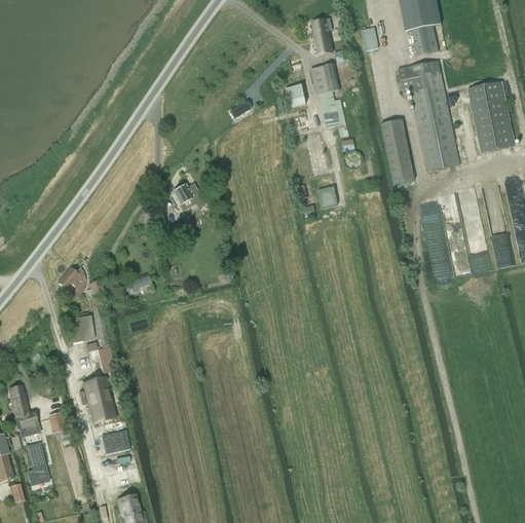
[(399,0),(405,31),(411,30),(433,25),(441,24),(436,0),(399,0)]
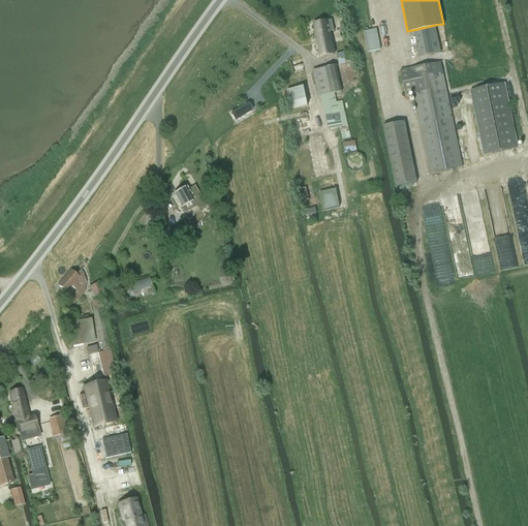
[(331,17),(321,19),(323,30),(330,29),(333,29),(331,17)]
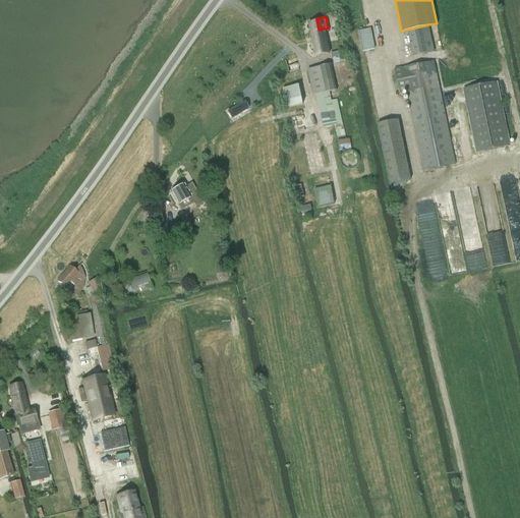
[(316,18),(308,20),(308,21),(314,54),(329,51),(325,29),(319,30),(316,18)]
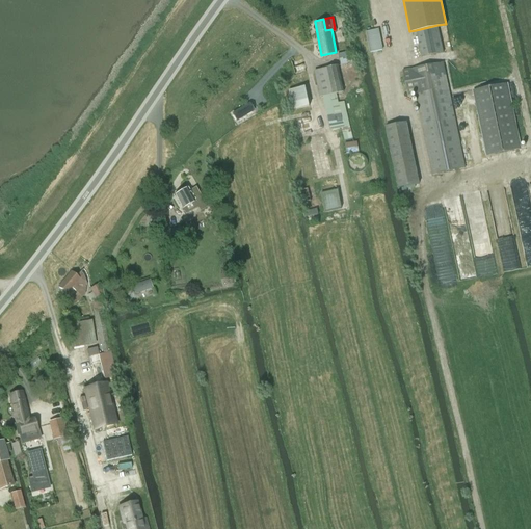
[(421,55),(443,50),(437,25),(416,30),(421,55)]
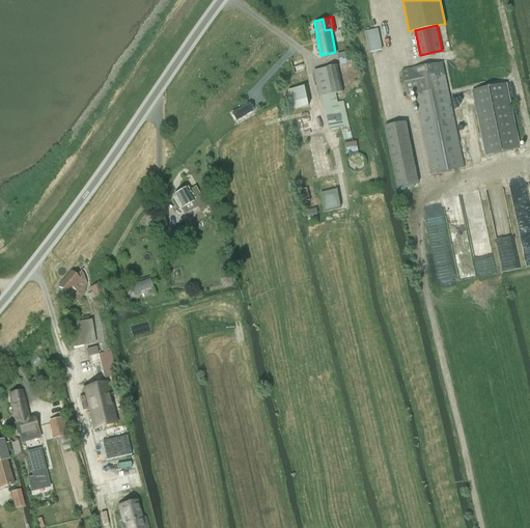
[(339,63),(354,59),(353,56),(349,57),(346,50),(337,52),(339,63)]
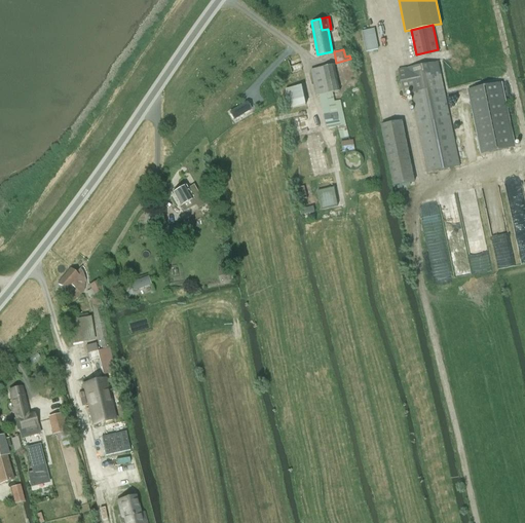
[(438,60),(406,66),(405,65),(397,67),(402,91),(410,90),(426,171),(459,164),(438,60)]
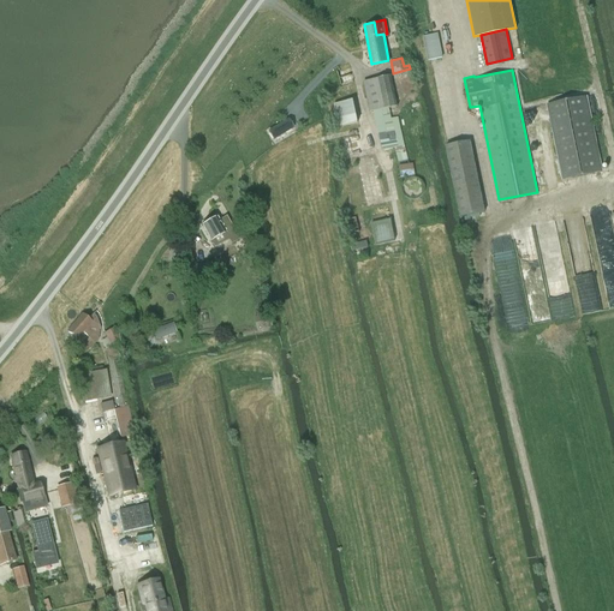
[(397,103),(393,88),(389,73),(363,79),(370,109),(373,108),(388,106),(397,103)]
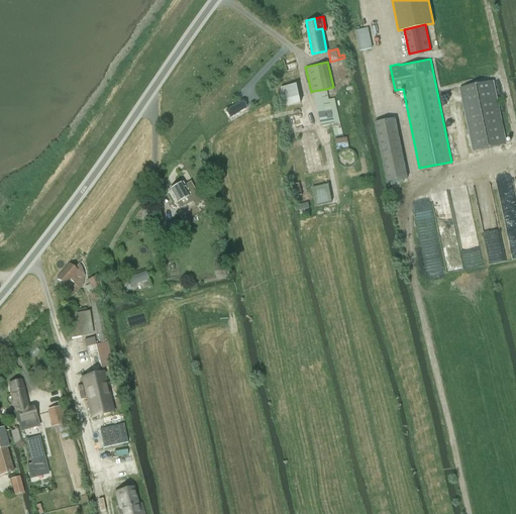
[(491,80),(459,86),(473,148),(504,142),(491,80)]
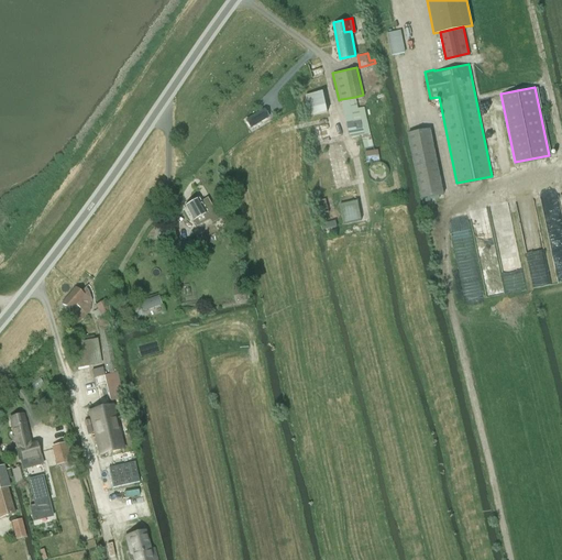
[(357,106),(355,97),(341,99),(345,119),(350,135),(361,133),(362,139),(364,146),(373,144),(370,131),(365,113),(364,105),(357,106)]
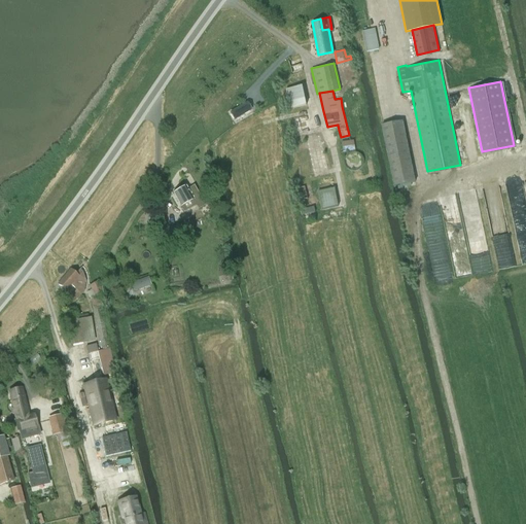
[(246,100),(230,109),(234,116),(250,107),(246,100)]
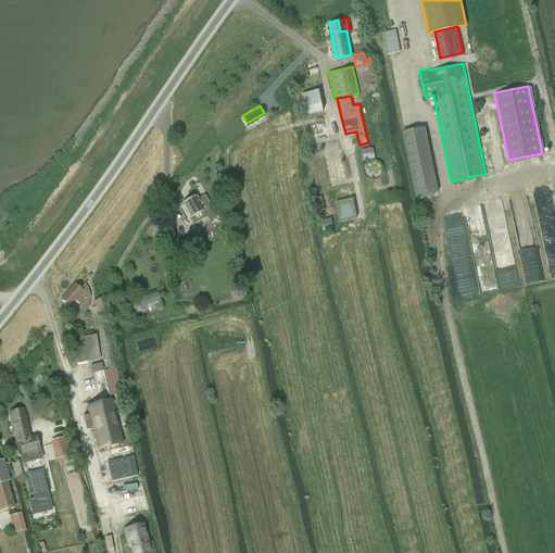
[(415,193),(438,190),(425,125),(402,130),(415,193)]
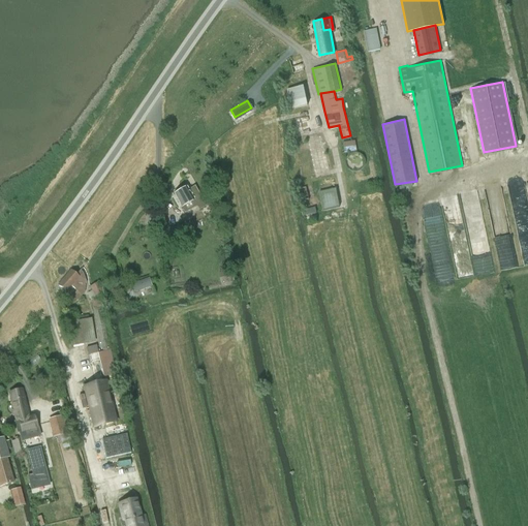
[(185,185),(174,191),(181,205),(182,208),(183,211),(195,205),(197,208),(206,204),(193,183),(187,187),(185,185)]
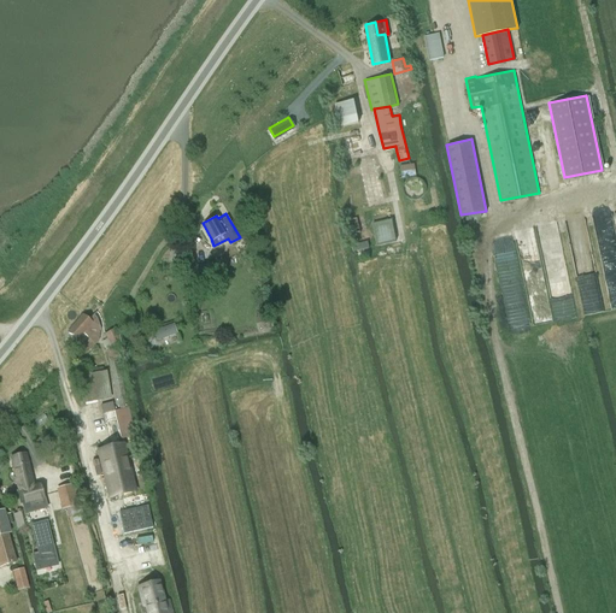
[(212,272),(211,260),(193,263),(195,275),(212,272)]
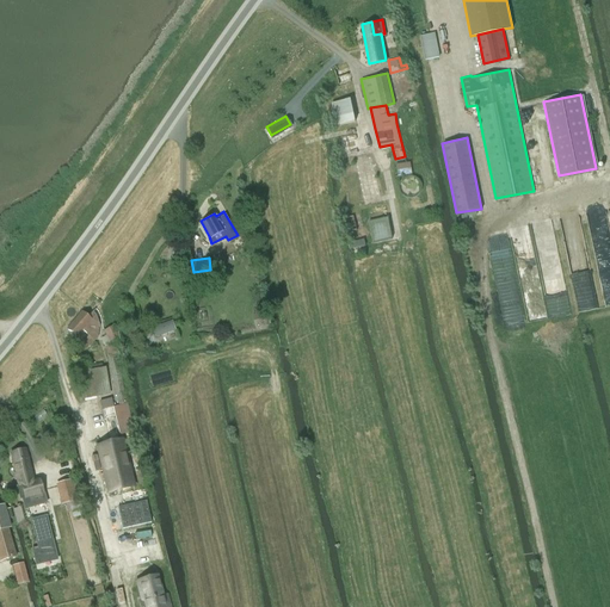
[(80,309),(66,326),(76,335),(82,328),(86,333),(96,322),(91,317),(86,314),(80,309)]
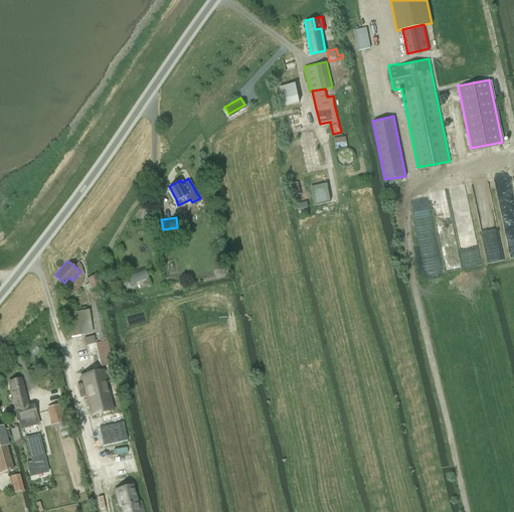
[(147,277),(144,268),(127,275),(130,283),(147,277)]
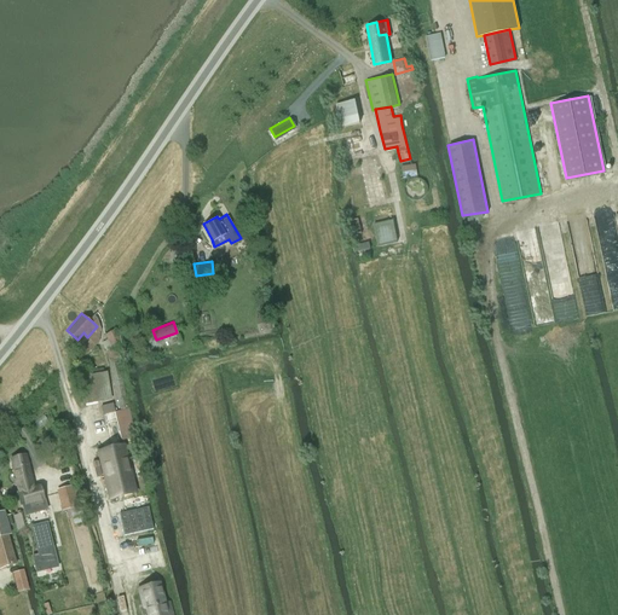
[(111,401),(100,404),(105,425),(115,423),(120,440),(134,436),(126,400),(122,386),(121,373),(121,369),(122,363),(121,350),(120,347),(117,344),(122,341),(114,328),(104,334),(107,337),(102,341),(107,348),(111,370),(120,408),(114,410),(111,401)]
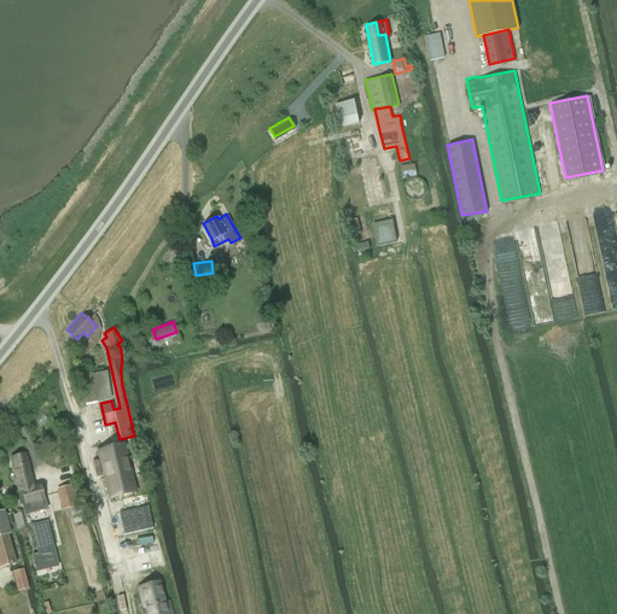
[(99,328),(79,346),(85,351),(98,339),(99,328)]
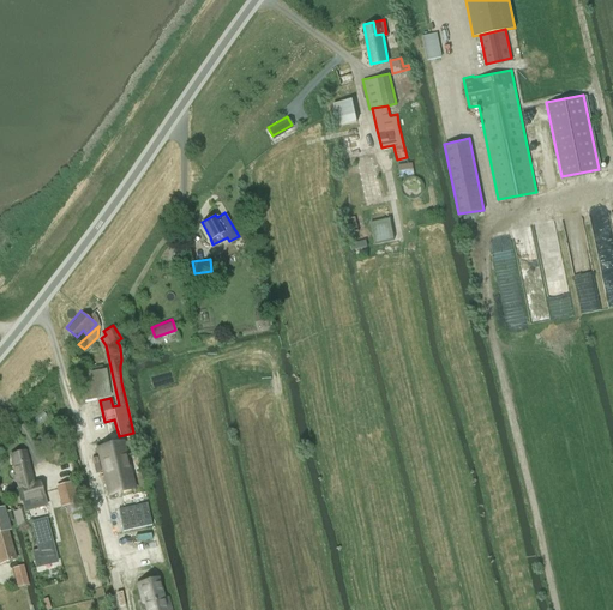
[(84,398),(110,393),(106,367),(79,372),(84,398)]
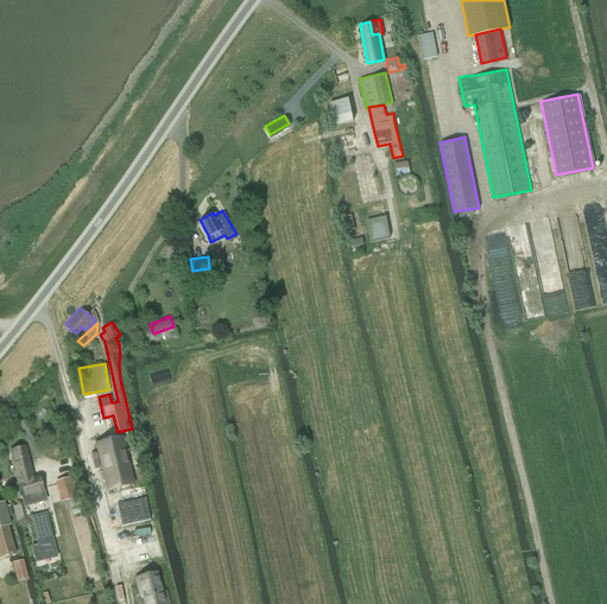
[(120,436),(95,440),(105,484),(117,482),(130,479),(120,436)]
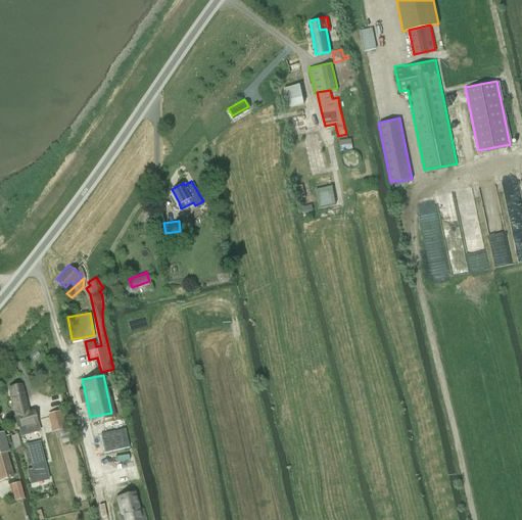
[(36,419),(33,410),(28,411),(20,382),(8,385),(14,414),(13,414),(16,425),(17,425),(19,431),(38,426),(36,419)]
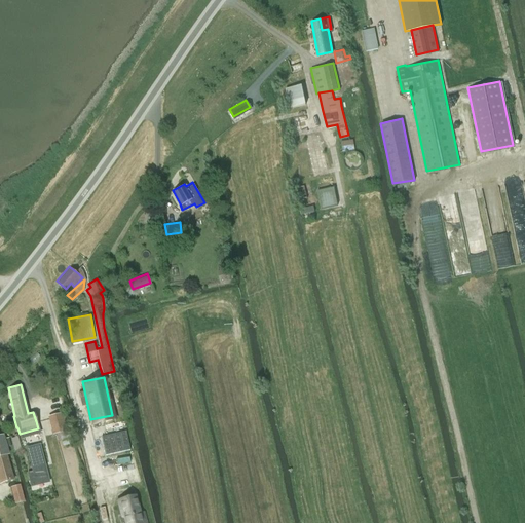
[(65,430),(60,411),(48,414),(52,432),(65,430)]
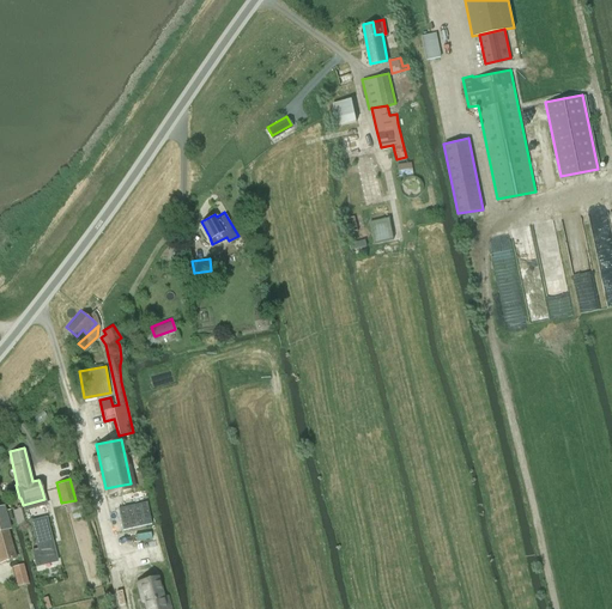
[(131,483),(117,486),(120,500),(145,495),(143,481),(131,483)]
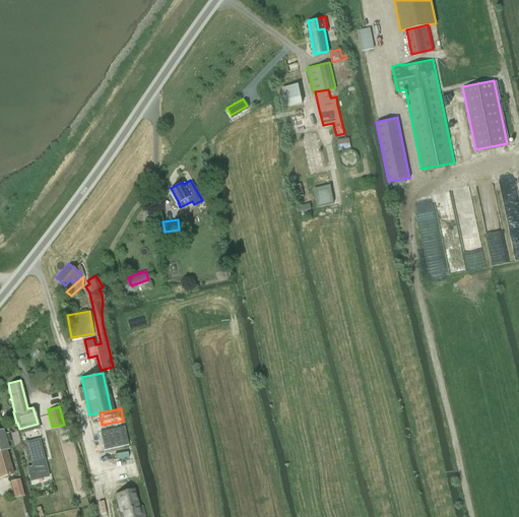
[(123,425),(99,430),(103,448),(127,443),(123,425)]
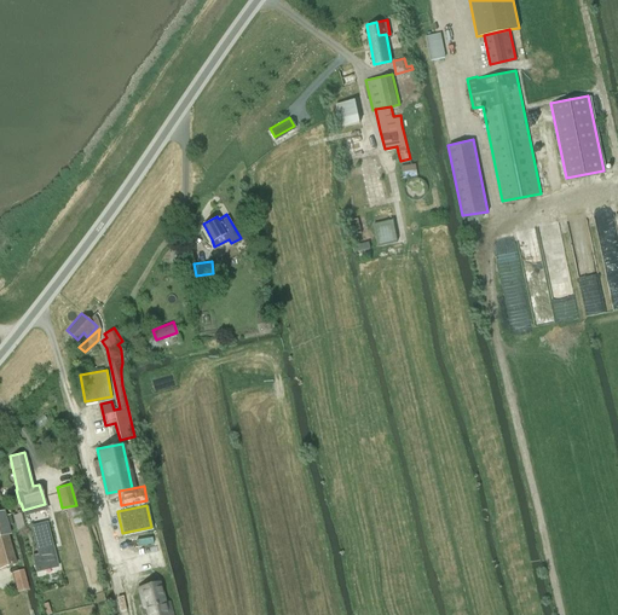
[(3,510),(0,510),(0,534),(3,534),(6,533),(9,532),(6,523),(12,522),(9,511),(4,514),(3,510)]
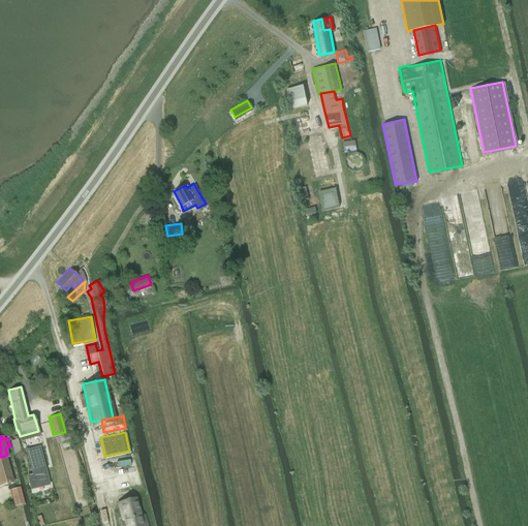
[(25,447),(31,472),(26,473),(29,484),(48,478),(39,444),(25,447)]
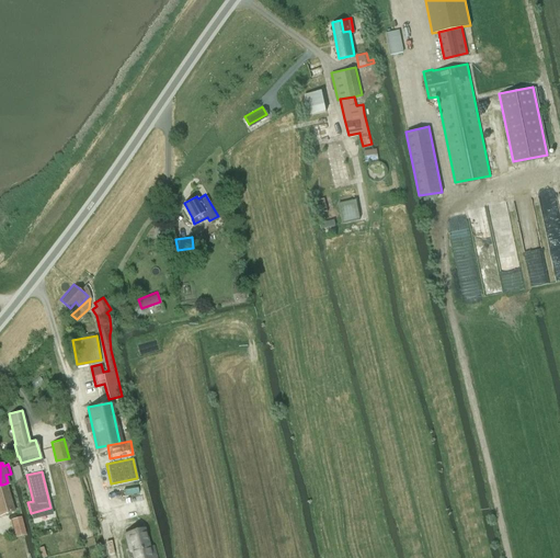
[(0,513),(13,510),(6,484),(2,485),(0,485),(0,513)]
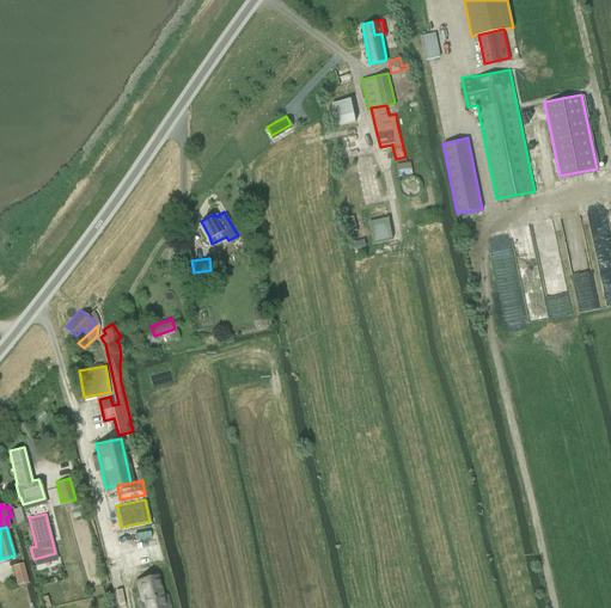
[(17,563),(12,564),(13,571),(19,570),(20,576),(18,577),(19,582),(26,579),(24,569),(22,562),(17,563)]
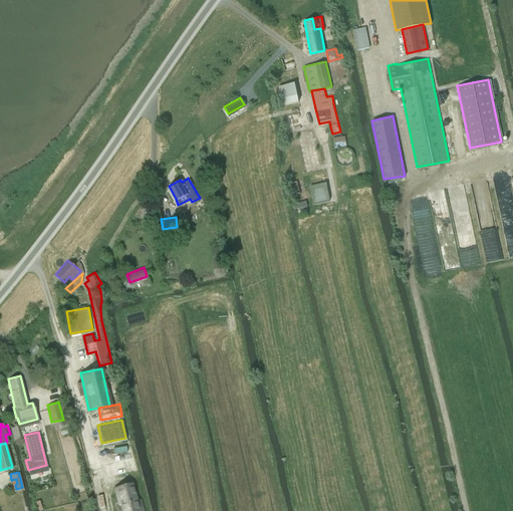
[(132,482),(115,486),(120,505),(116,505),(116,506),(116,510),(142,510),(140,498),(136,499),(132,482)]
